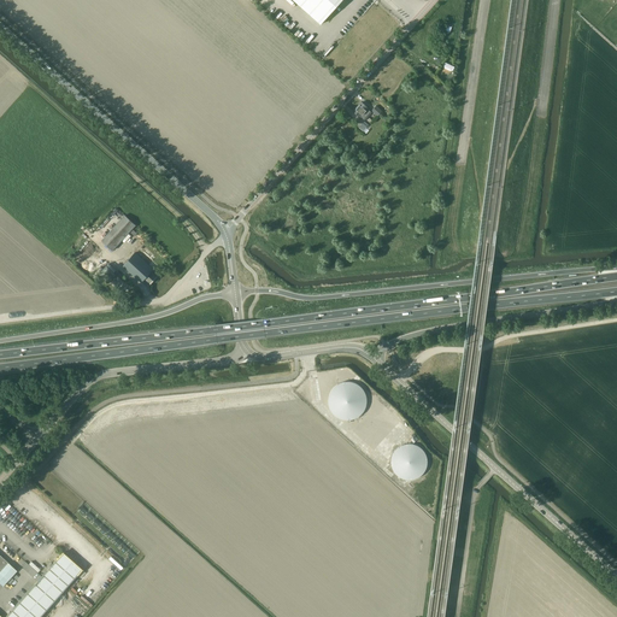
[(293,0),(321,24),(342,0),(293,0)]
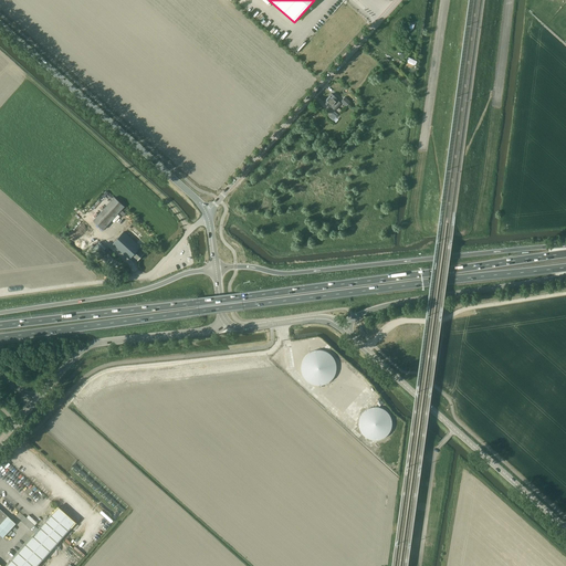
[(333,94),(328,98),(338,107),(342,104),(337,101),(338,100),(333,94)]
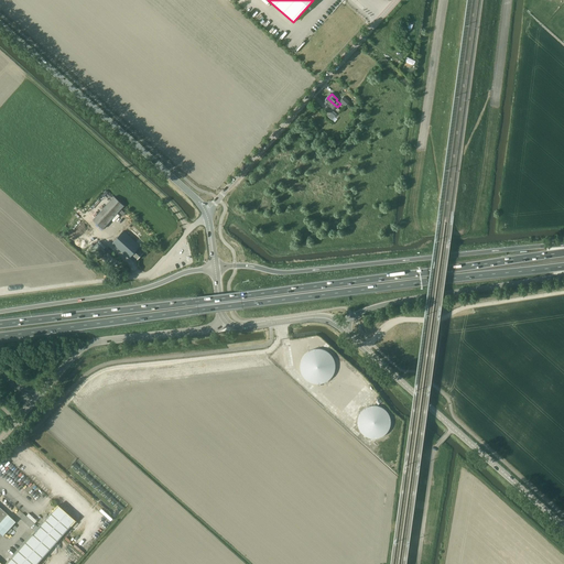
[(337,107),(327,98),(324,102),(329,108),(331,107),(334,111),(337,107)]
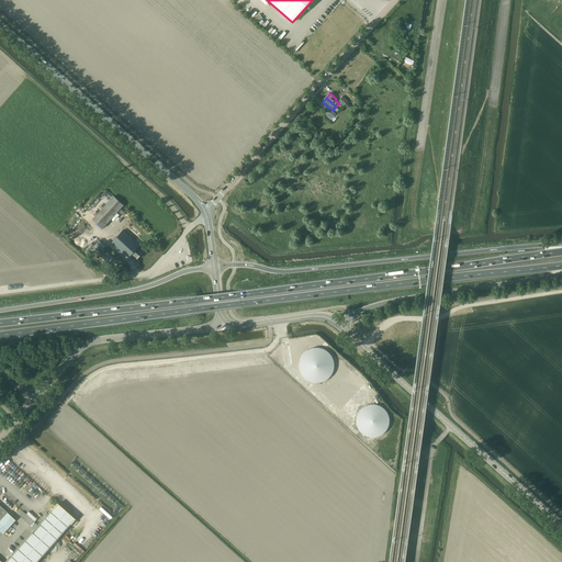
[(102,228),(124,205),(113,195),(92,220),(102,228)]
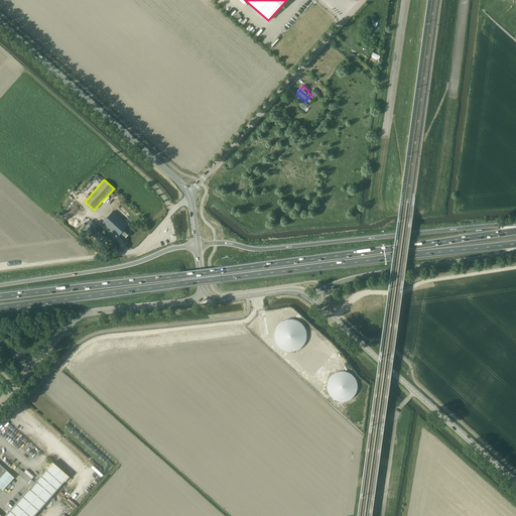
[(126,237),(131,231),(128,229),(129,228),(128,226),(128,225),(124,222),(128,217),(121,211),(117,215),(113,212),(103,222),(118,236),(121,233),(126,237)]
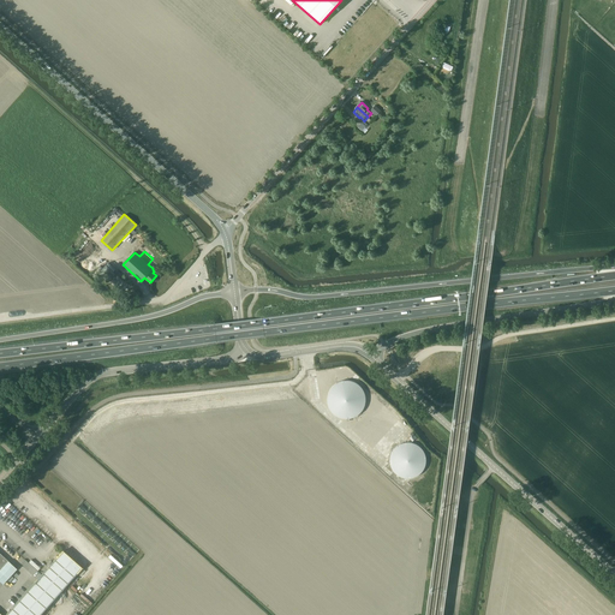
[(109,281),(118,272),(108,262),(99,272),(109,281)]
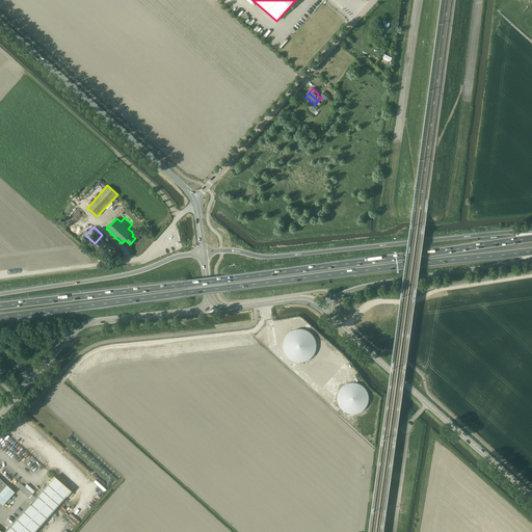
[(302,328),(297,328),(292,330),(288,334),(285,338),(283,343),(283,348),(285,353),(288,357),(292,361),(297,362),(302,362),(308,361),(312,357),(315,353),(316,348),(316,343),(315,338),(312,334),(308,330),(302,328)]
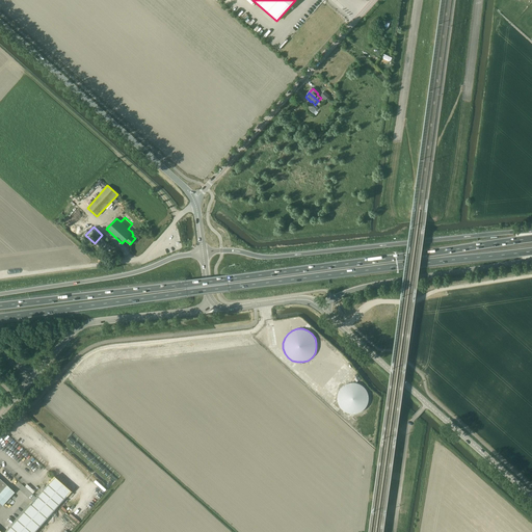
[(316,377),(316,370),(308,370),(308,368),(307,368),(307,374),(308,374),(308,380),(313,380),(313,377),(316,377)]
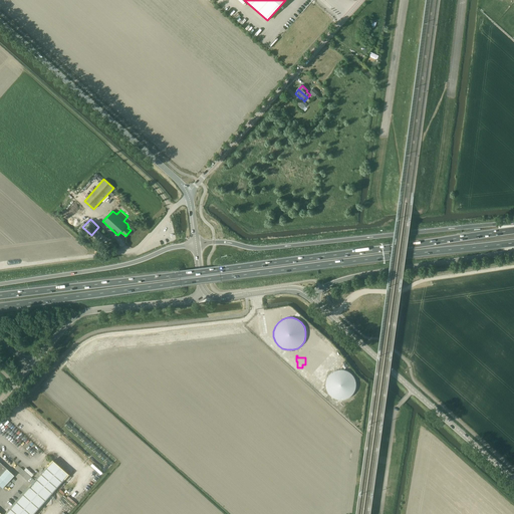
[(351,396),(354,392),(356,387),(356,381),(354,376),(351,372),(346,370),(341,368),(336,369),(331,372),(327,376),(325,381),(325,387),(326,392),(329,396),(333,399),(338,400),(343,400),(347,399),(351,396)]
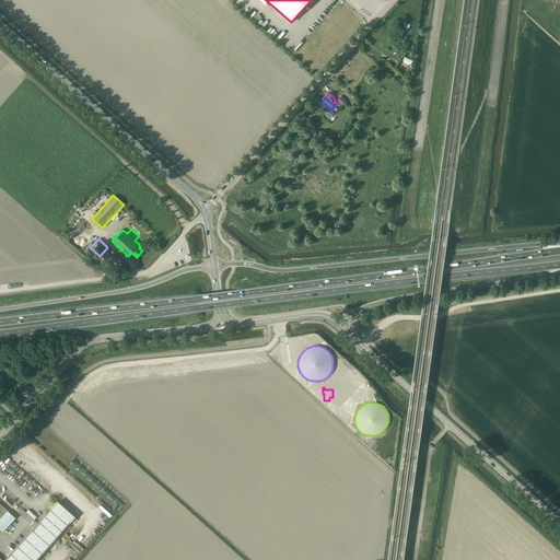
[(6,559),(2,559),(0,558),(0,559),(31,559),(72,514),(58,501),(6,559)]
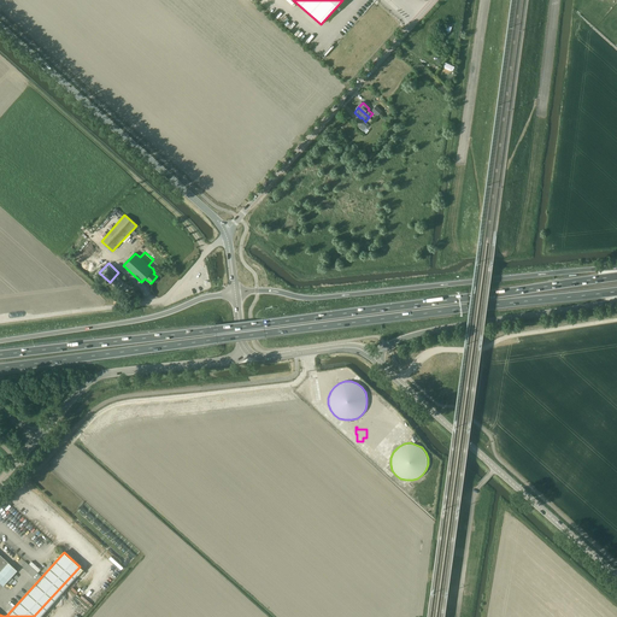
[(0,583),(3,587),(17,571),(0,556),(0,583)]
